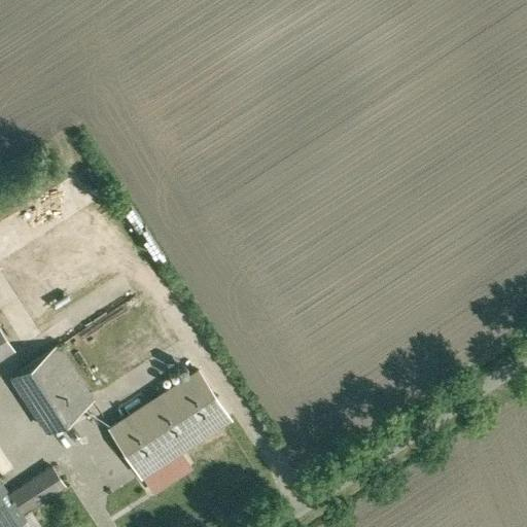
[(0,334),(0,359),(12,352),(0,334)]
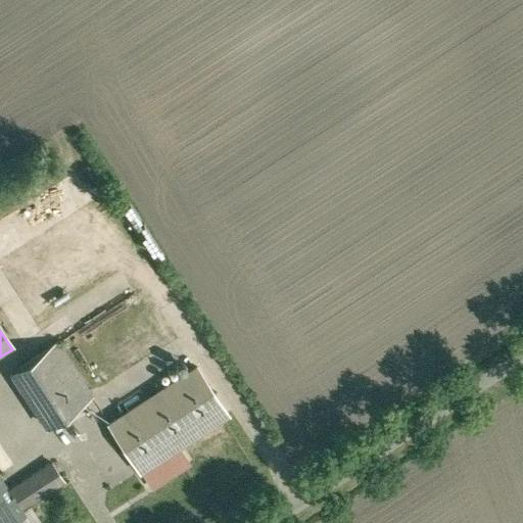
[(53,345),(8,376),(44,428),(89,397),(53,345)]
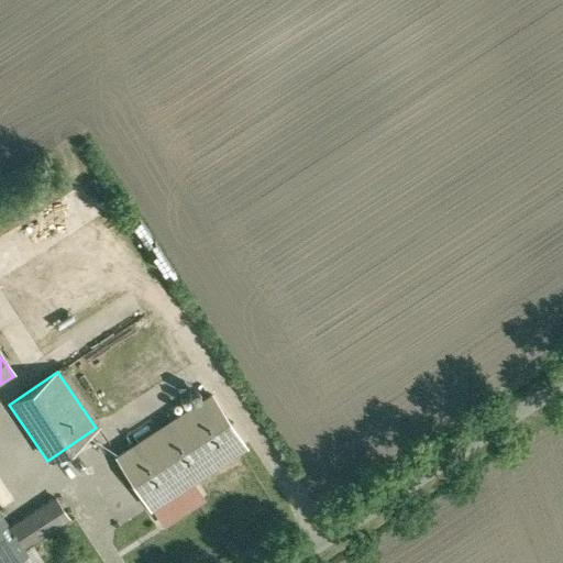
[(208,397),(117,459),(152,511),(154,510),(191,485),(244,450),(208,397)]
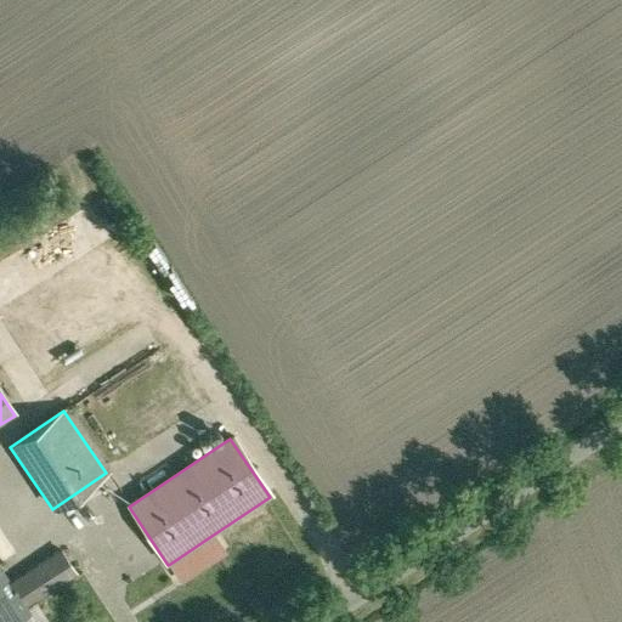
[(224,555),(211,536),(170,564),(184,583),(224,555)]
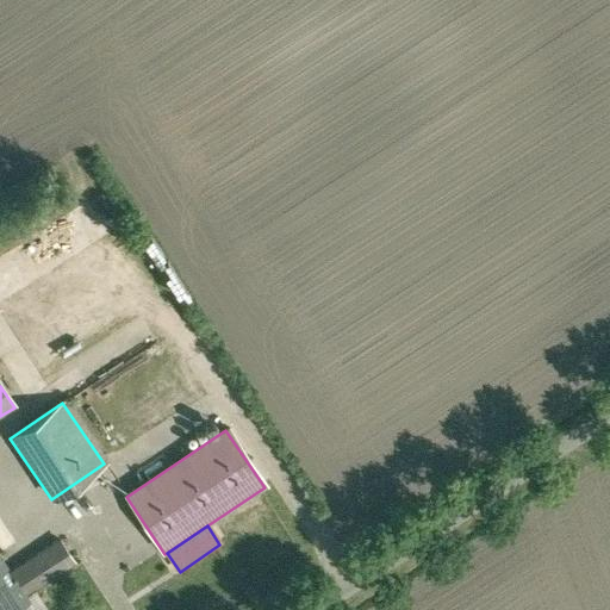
[(0,556),(0,609),(23,609),(24,609),(30,607),(24,596),(75,565),(61,541),(10,573),(0,556)]
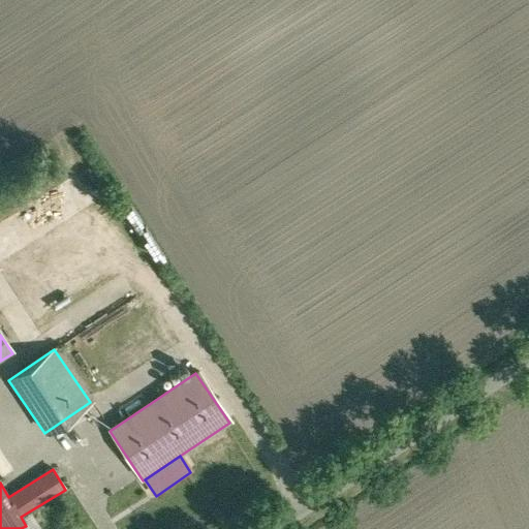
All buildings are outlined.
